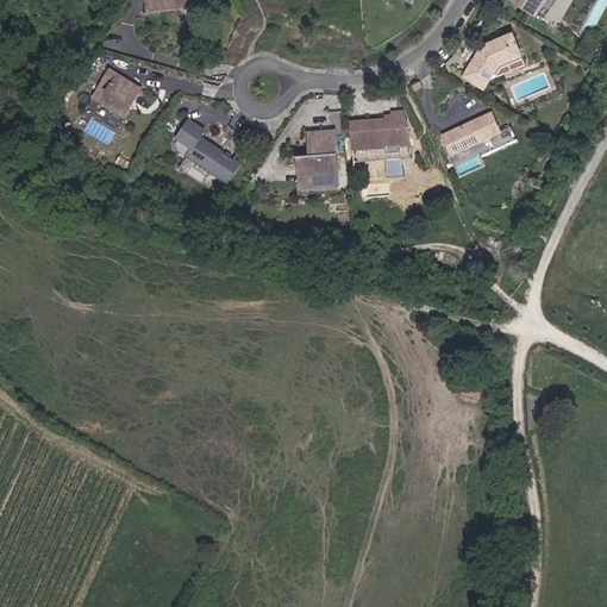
[(160,0),(161,2),(175,1),(188,11),(196,0),(160,0)]
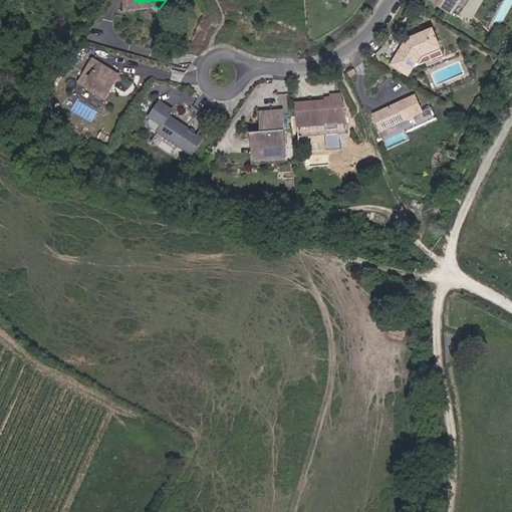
[(434,0),(449,9),(454,0),(434,0)]
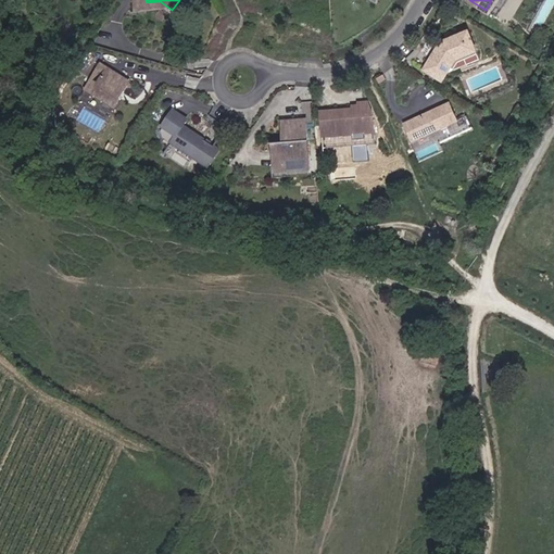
[(493,14),(502,0),(491,0),(486,10),(493,14)]
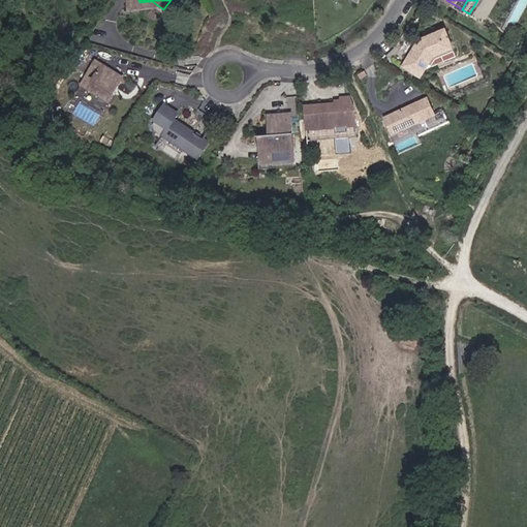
[(451,48),(442,29),(421,38),(422,40),(416,49),(414,47),(403,64),(420,75),(432,55),(451,48)]
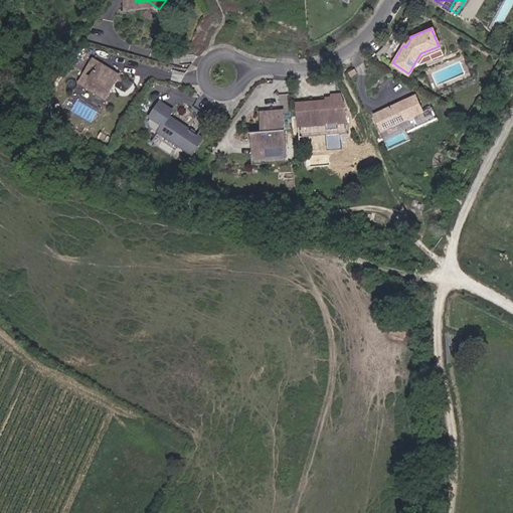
[(105,97),(119,74),(93,57),(82,72),(90,76),(86,84),(105,97)]
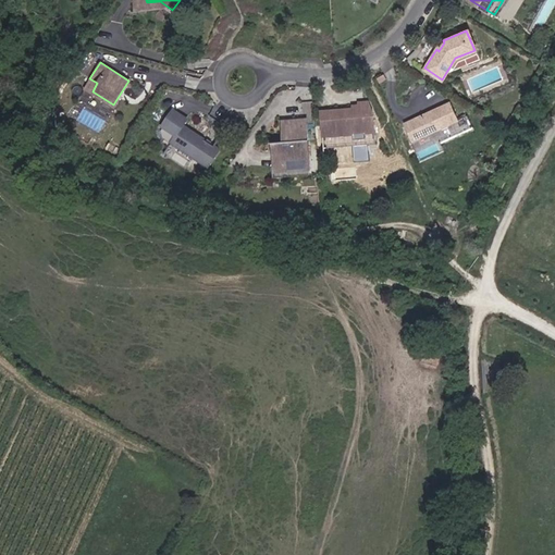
[(470,90),(500,77),(495,65),(466,78),(470,90)]
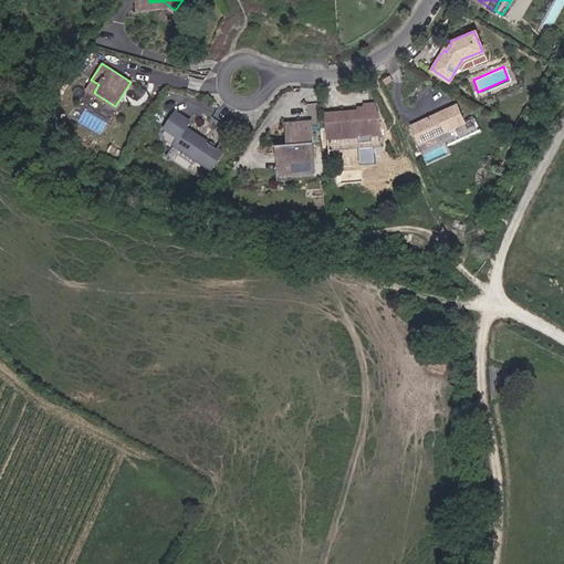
[(94,93),(98,84),(91,80),(86,89),(94,93)]
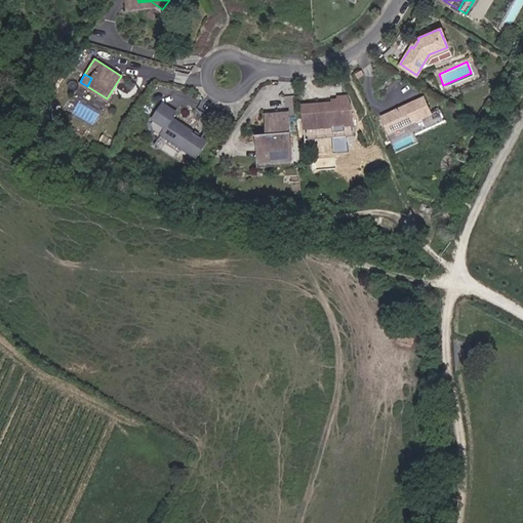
[(353,123),(351,107),(346,95),(337,95),(337,101),(302,104),(304,126),(353,123)]
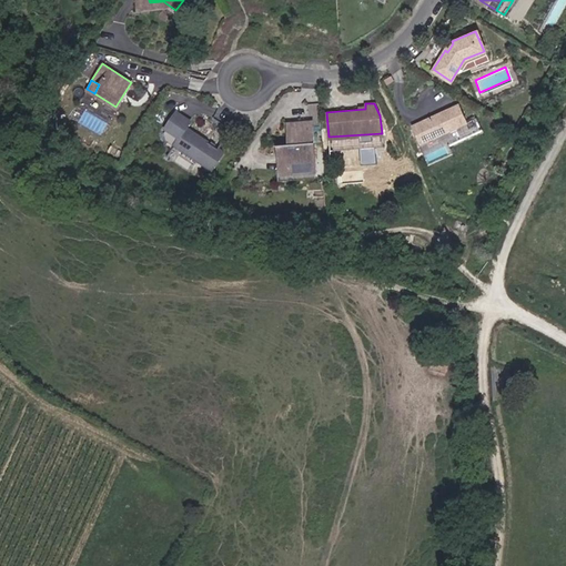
[(477,131),(472,119),(465,122),(457,103),(412,124),(420,142),(425,140),(428,147),(441,141),(443,145),(477,131)]
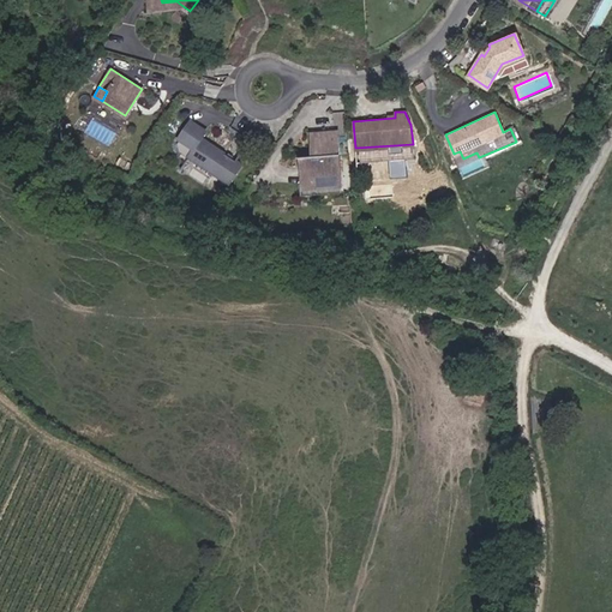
[(240,163),(199,137),(204,130),(190,120),(178,138),(192,148),(189,155),(229,181),(240,163)]
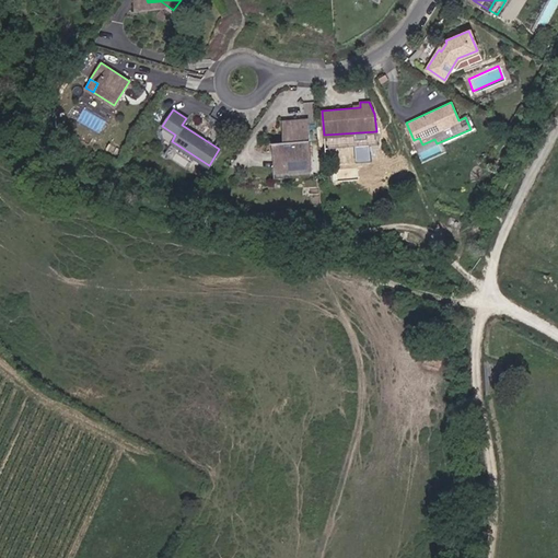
[(311,163),(306,119),(286,120),(287,140),(275,141),(276,151),(283,150),(286,164),(311,163)]
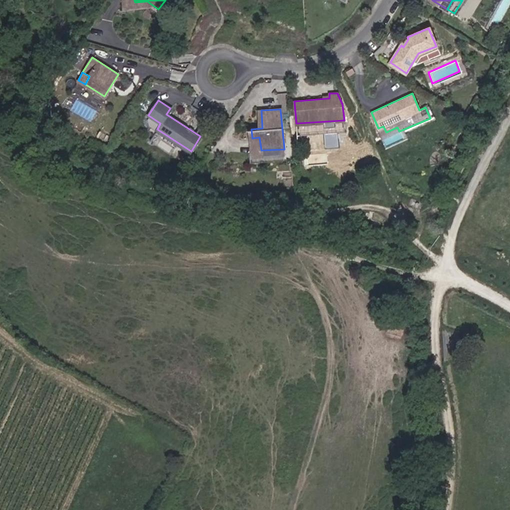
[(344,127),(344,120),(296,123),(297,131),(344,127)]
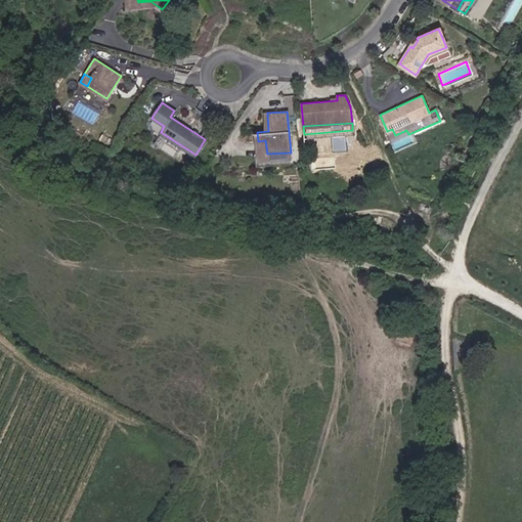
[(196,155),(161,132),(159,135),(193,158),(196,155)]
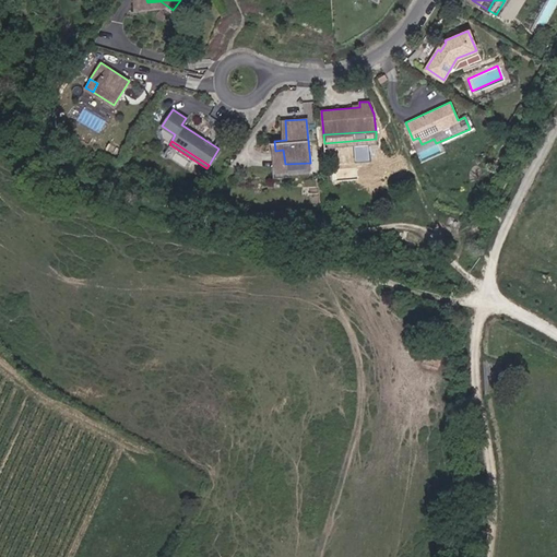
[(311,174),(310,163),(285,164),(283,150),(275,151),(277,176),(311,174)]
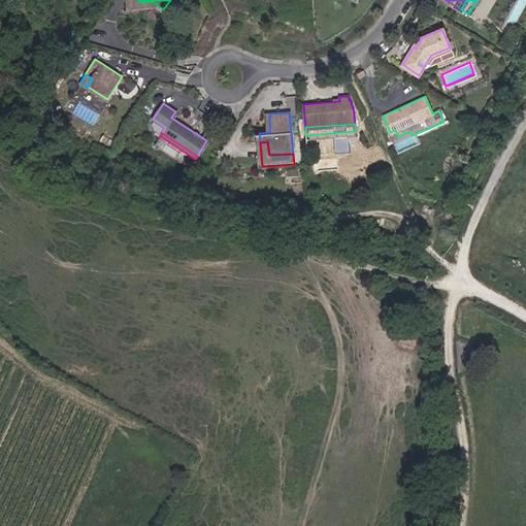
All buildings are outlined.
